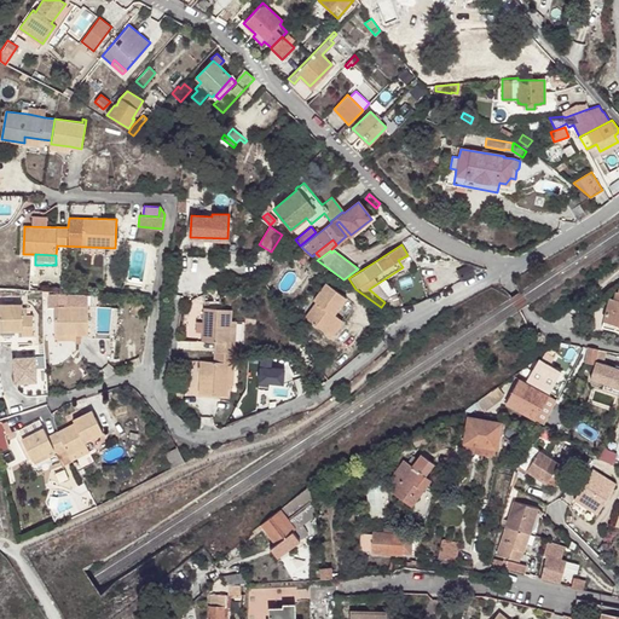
[(339,296),(340,294),(325,283),(312,300),(316,302),(323,293),(339,296)]
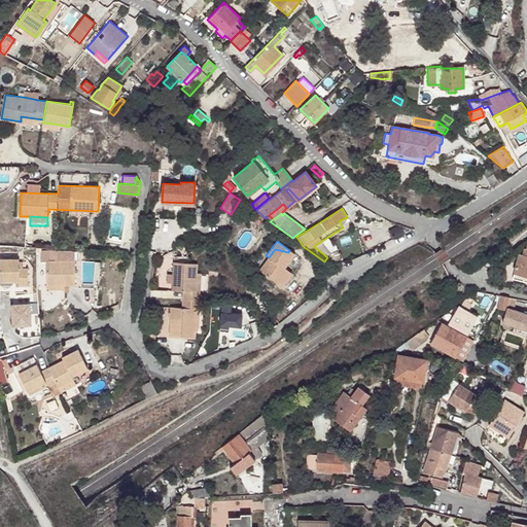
[(518,253),(514,273),(526,276),(526,279),(526,244),(526,250),(524,249),(522,254),(518,253)]
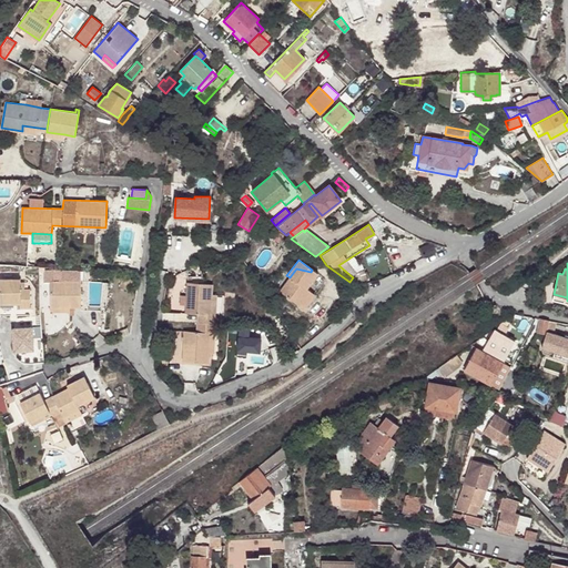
[(315,272),(312,270),(311,272),(296,269),(290,277),(291,279),(288,283),(286,282),(280,291),(291,296),(300,298),(304,298),(310,292),(306,288),(311,282),(308,281),(315,272)]
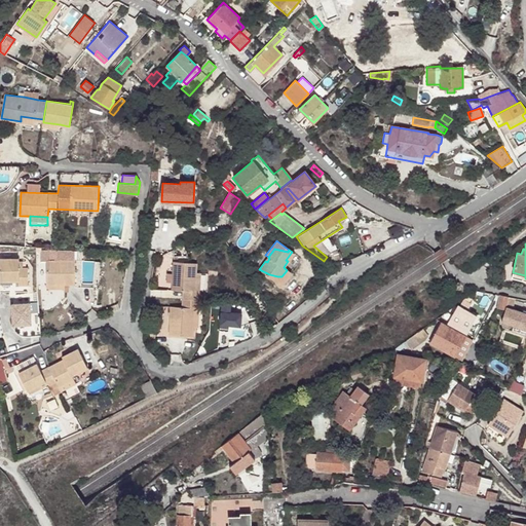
[(286,260),(288,261),(294,254),(292,252),(286,260)]
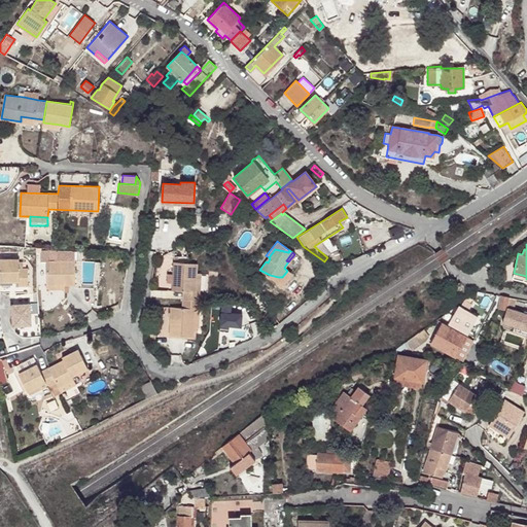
[(0,258),(0,278),(0,282),(19,281),(19,285),(29,285),(29,268),(20,269),(20,258),(0,258)]
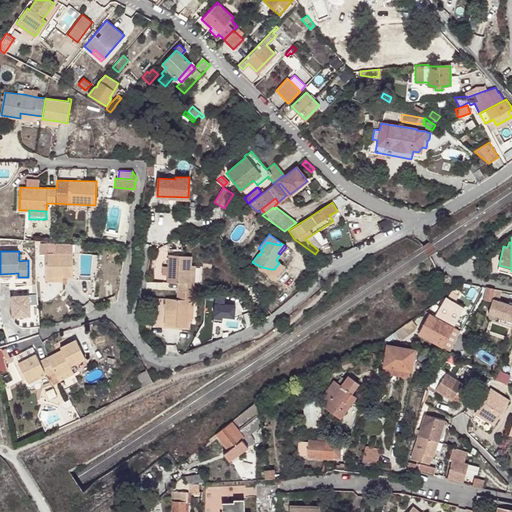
[(46,277),(63,276),(73,276),(73,253),(45,254),(46,277)]
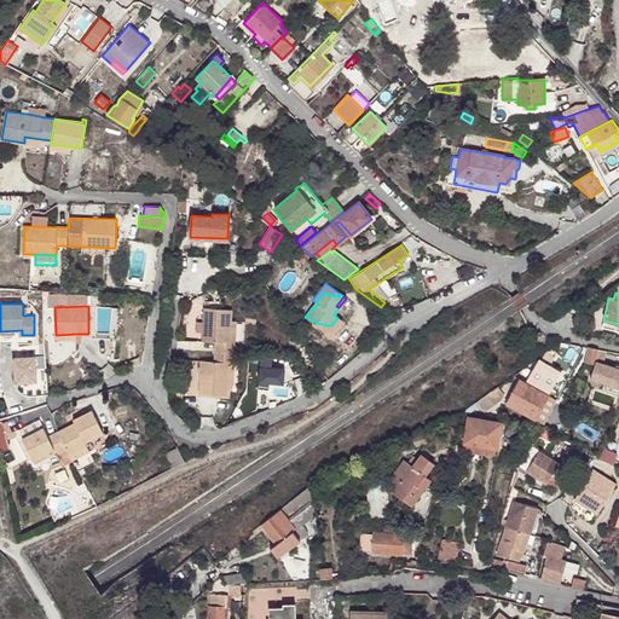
[(201,360),(201,371),(227,372),(229,362),(233,363),(233,343),(230,343),(230,322),(231,310),(203,307),(202,342),(215,342),(214,362),(201,360)]
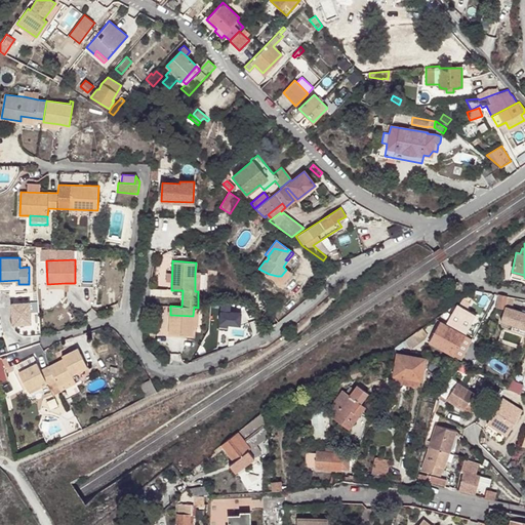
[(269,274),(258,269),(276,283),(281,276),(277,276),(269,274)]
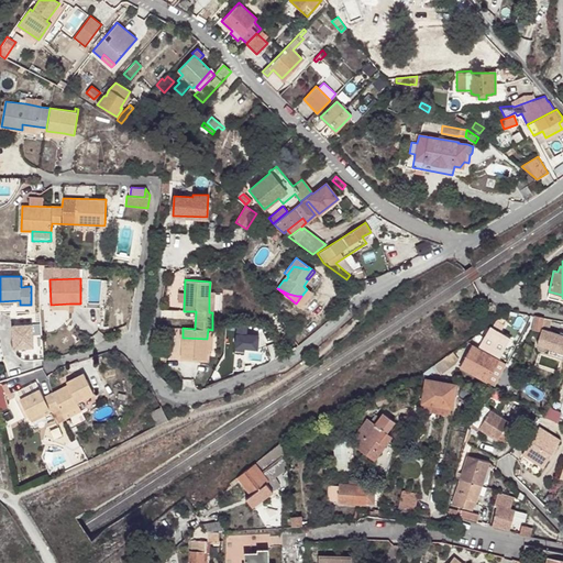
[(562,295),(549,291),(547,298),(561,301),(562,298),(562,295)]
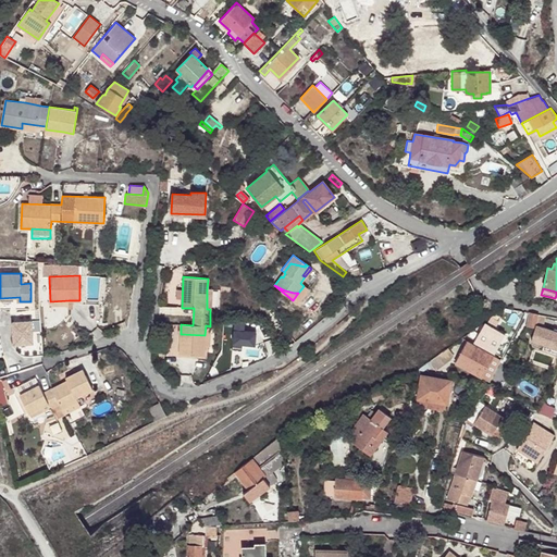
[(297,302),(304,294),(301,294),(298,293),(293,300),(297,302)]
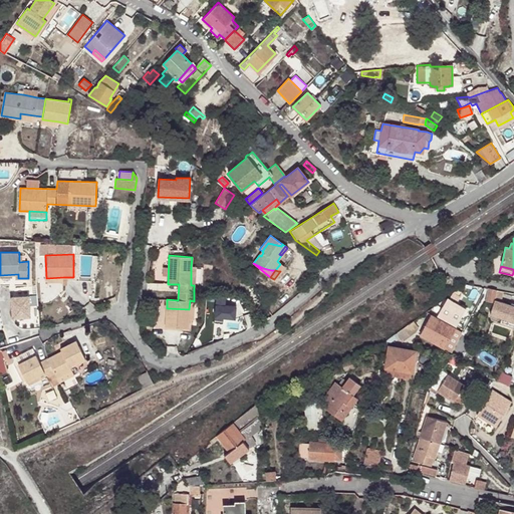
[(469,285),(464,284),(457,288),(460,292),(462,293),(469,285)]
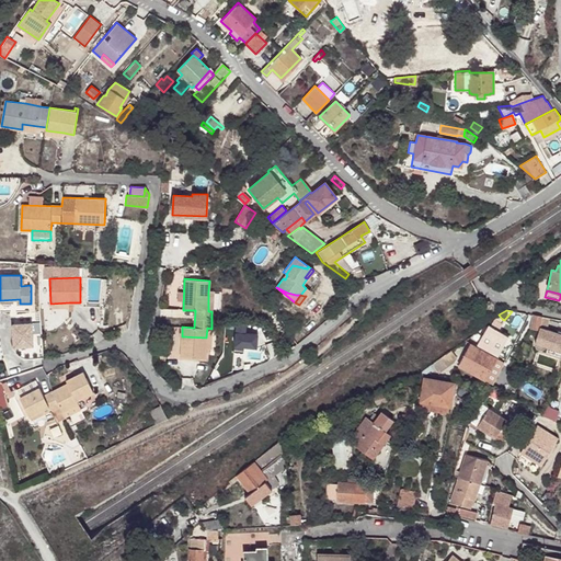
[(540,317),(533,315),(529,329),(538,330),(538,327),(540,317)]
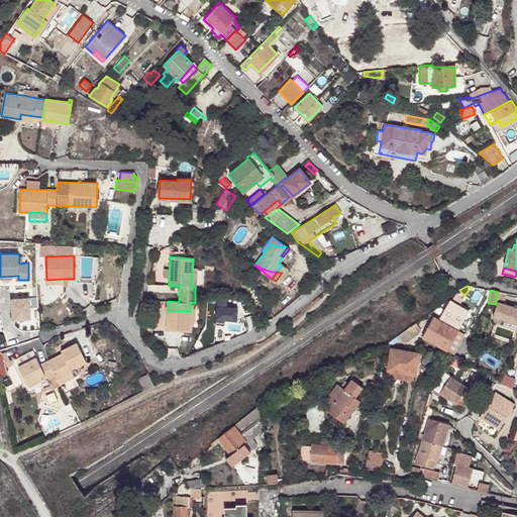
[(459,297),(454,294),(451,300),(449,299),(439,317),(458,328),(469,310),(459,304),(462,298),(459,297)]
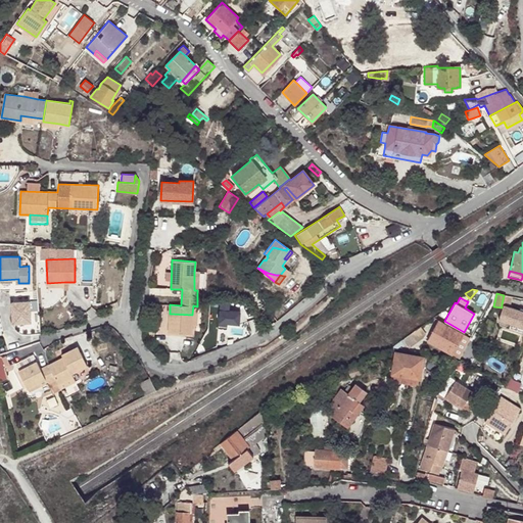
[(238,310),(229,310),(229,299),(217,299),(217,324),(238,325),(238,310)]
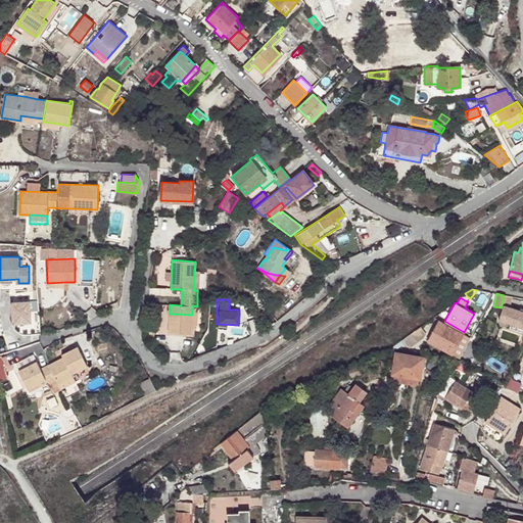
[(522,311),(502,304),(502,307),(497,320),(498,320),(500,324),(505,326),(508,323),(511,324),(522,327),(522,311)]
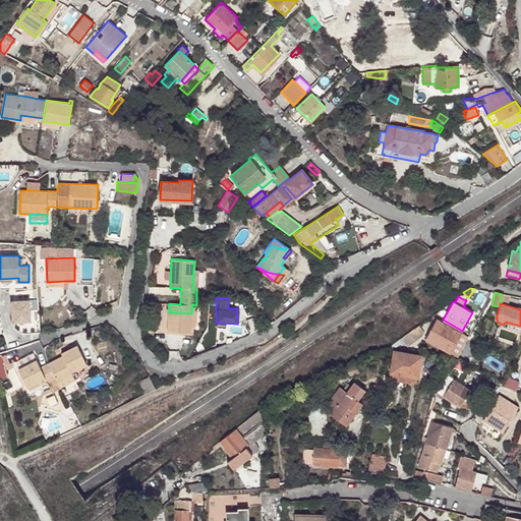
[(191,313),(169,312),(168,332),(190,334),(191,324),(191,313)]
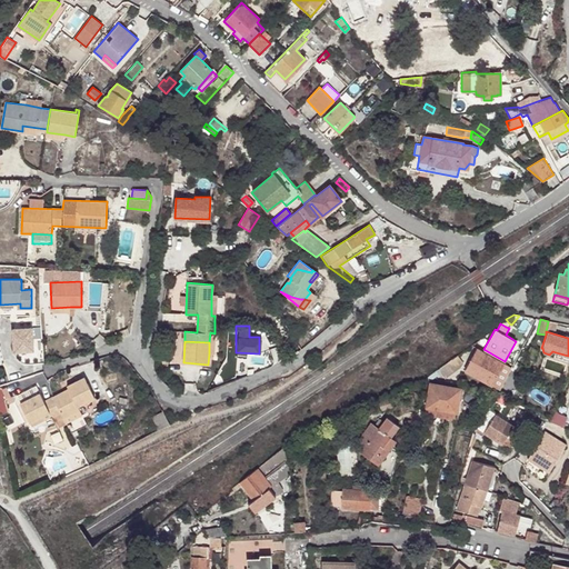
[(503,363),(477,349),(465,371),(491,386),(503,363)]
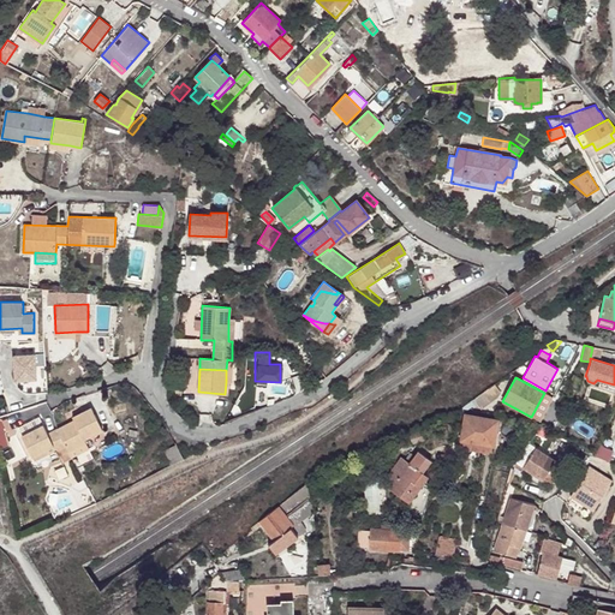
[(614,390),(614,384),(601,381),(598,386),(614,390)]
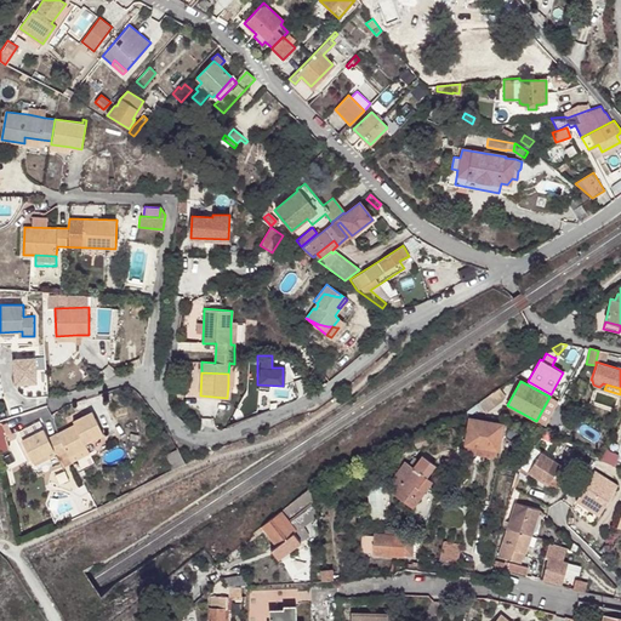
[(488,397),(478,403),(485,414),(495,406),(488,397)]
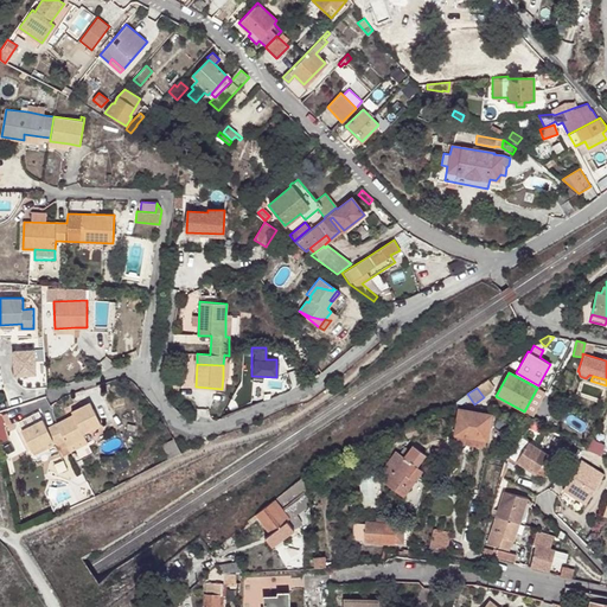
[(21,430),(32,451),(53,440),(55,443),(58,449),(68,445),(69,447),(85,438),(83,433),(91,429),(90,426),(100,421),(90,402),(71,411),(74,415),(74,416),(70,419),(69,417),(48,428),(43,420),(21,430)]
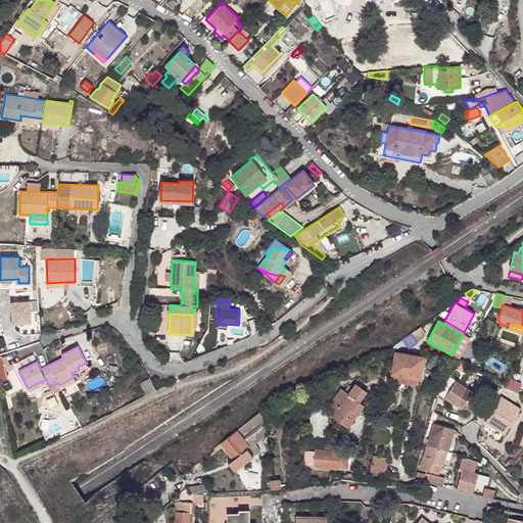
[(423,357),(396,352),(391,381),(415,385),(419,379),(423,357)]
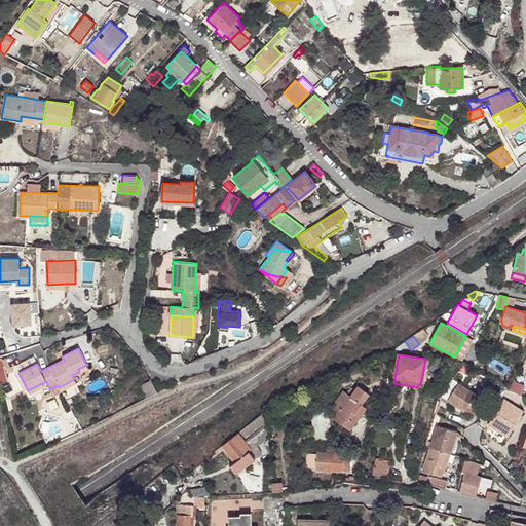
[(471,368),(461,363),(457,369),(466,374),(471,368)]
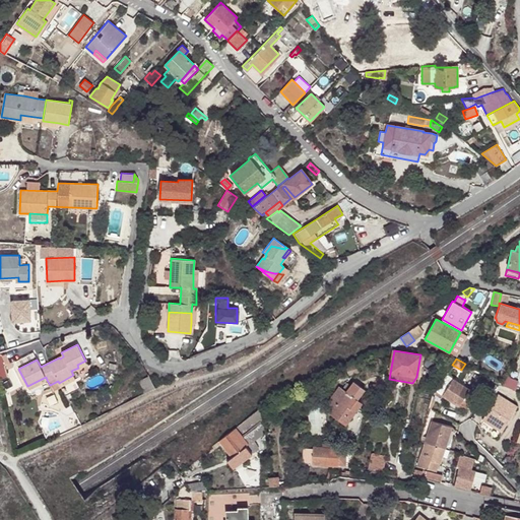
[(355,365),(345,368),(347,376),(359,373),(355,365)]
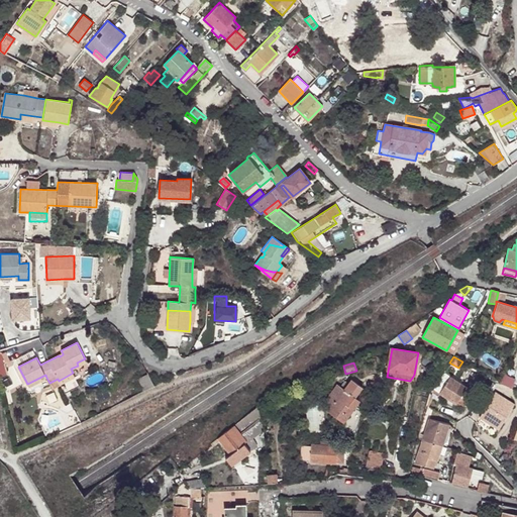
[(59,381),(60,383),(61,385),(75,377),(73,373),(59,381)]
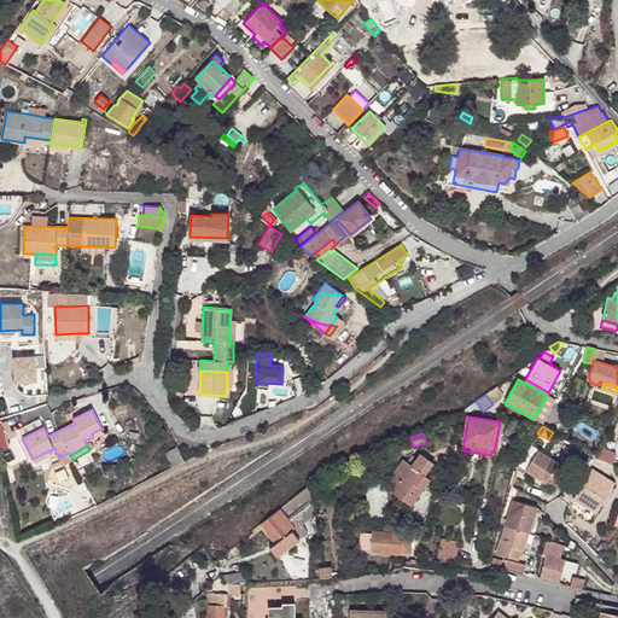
[(564,467),(529,445),(518,462),(517,465),(546,483),(548,481),(553,484),(564,467)]
